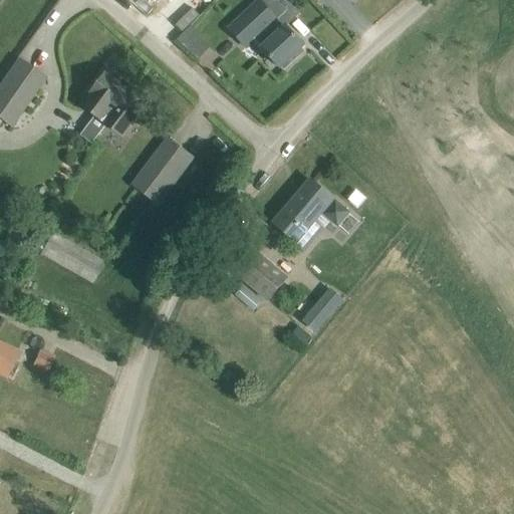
[(263,0),(233,28),(249,46),(255,40),(280,68),(282,66),(284,69),(294,60),(291,57),(304,46),(286,27),(286,28),(278,19),(291,7),(284,0),(263,0)]
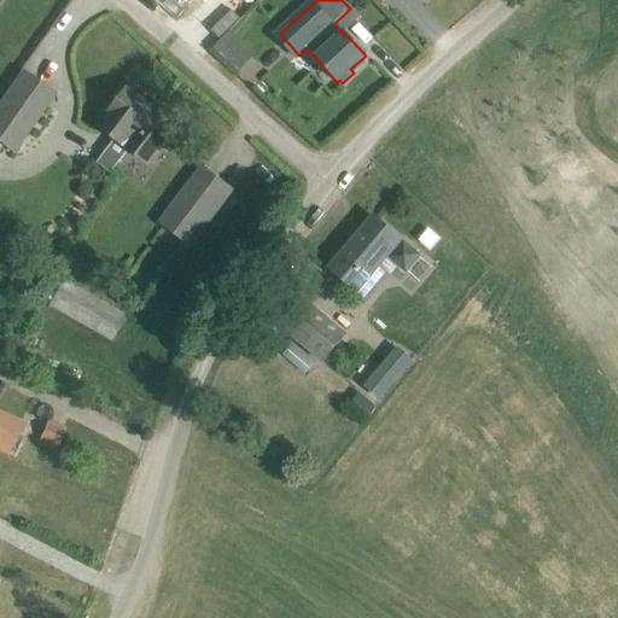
[(229,31),(213,48),(221,57),(238,39),(229,31)]
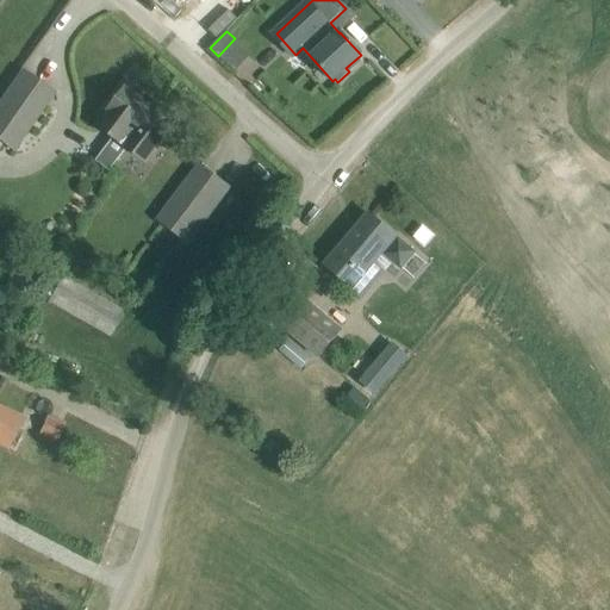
[(23,70),(0,101),(0,142),(1,143),(12,151),(54,92),(23,70)]
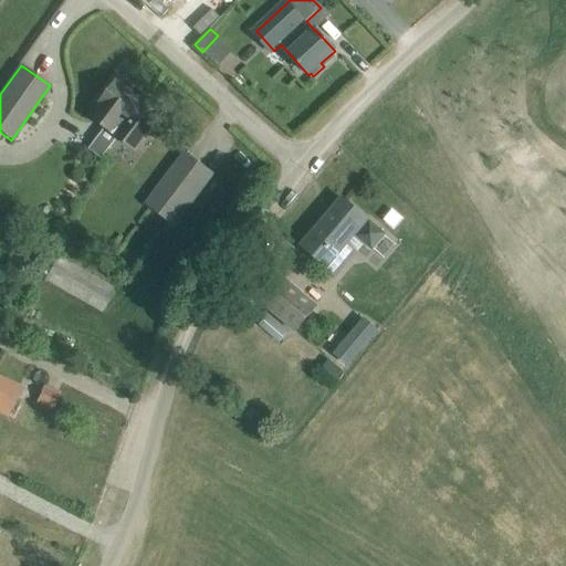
[(105,128),(88,149),(102,159),(117,137),(113,134),(143,94),(121,77),(101,103),(104,105),(93,119),(105,128)]
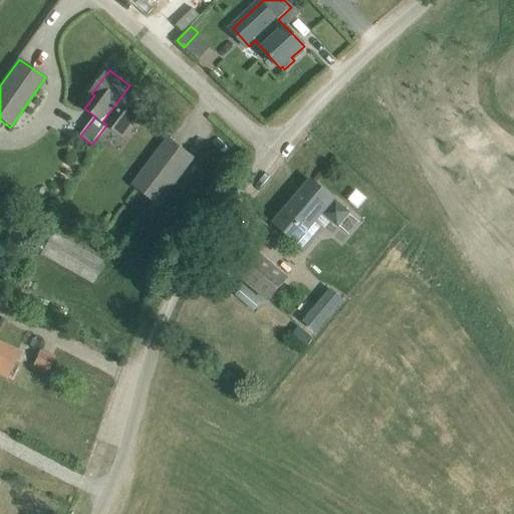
[(130,85),(102,121),(106,124),(122,138),(151,101),(130,85)]
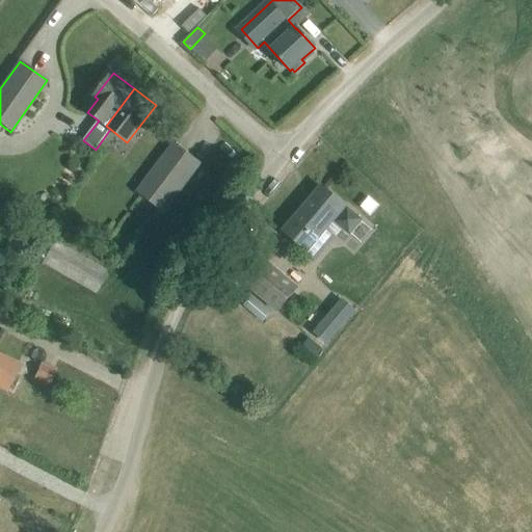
[(163,213),(201,163),(175,143),(137,193),(163,213)]
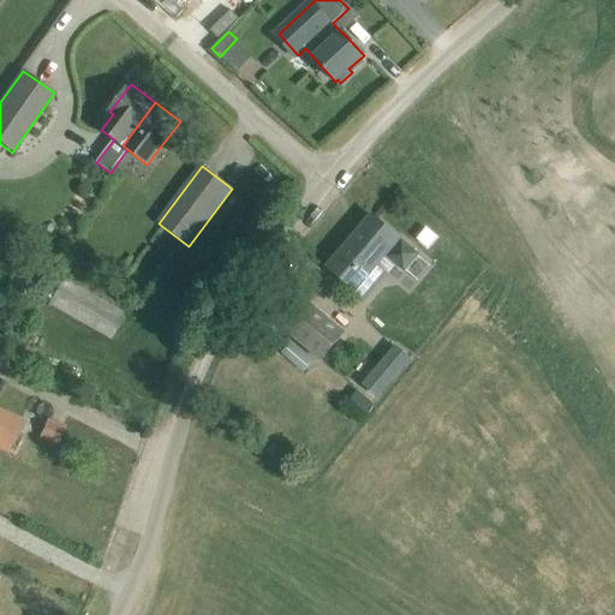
[(404,274),(419,256),(372,216),(328,268),(365,299),(388,274),(377,264),(383,256),(404,274)]
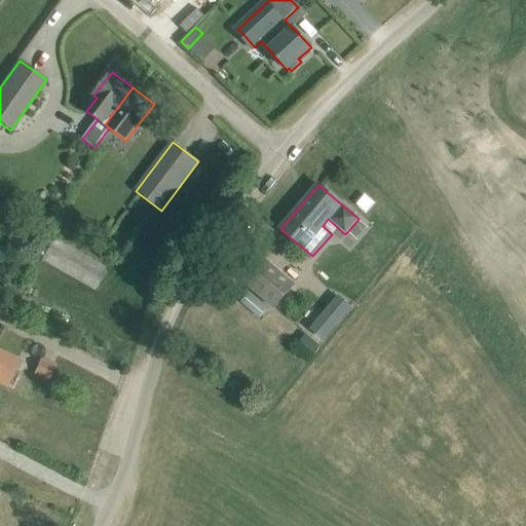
[(104,267),(85,257),(53,238),(40,261),(77,280),(95,290),(104,273),(104,267)]
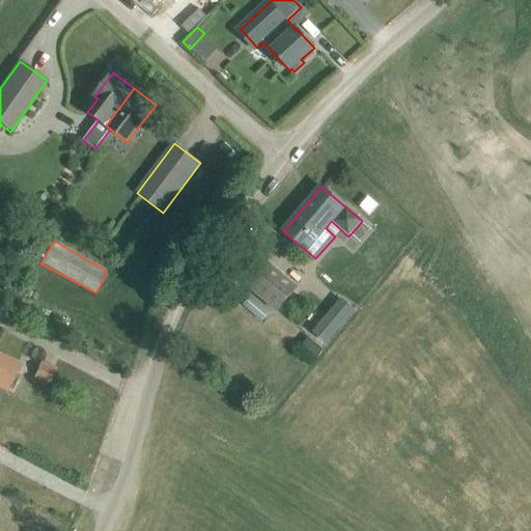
[(297,287),(260,256),(245,243),(225,267),(277,311),(297,287)]
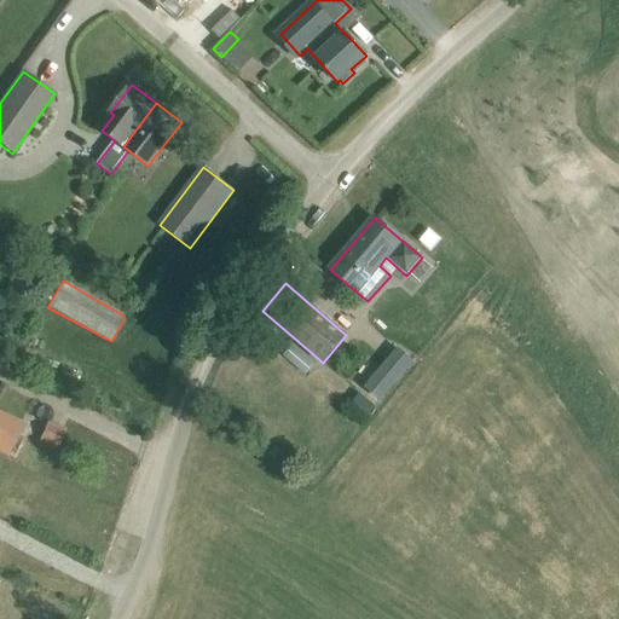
[(291,346),(283,357),(305,375),(313,364),(291,346)]
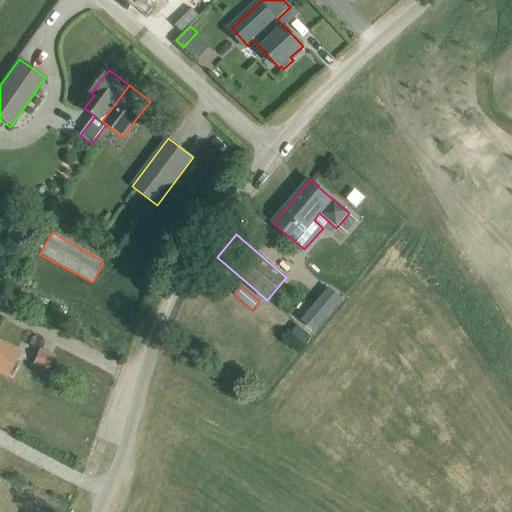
[(329,288),(301,321),(315,332),(342,299),(329,288)]
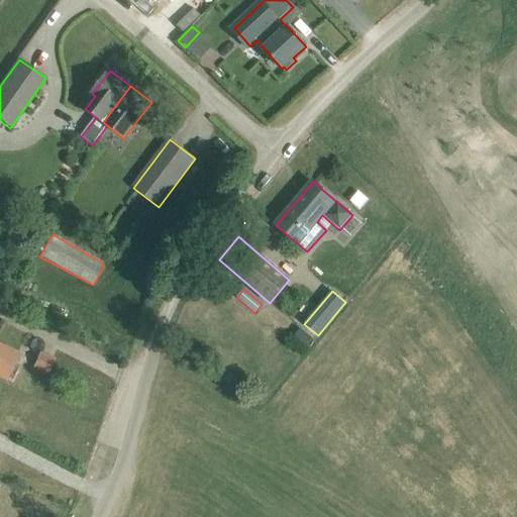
[(300,329),(293,337),(306,348),(313,339),(300,329)]
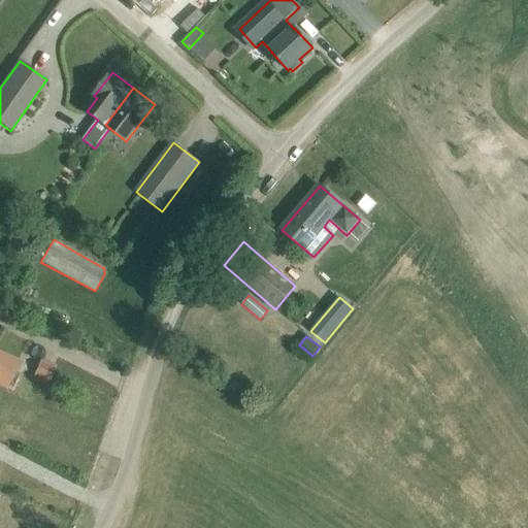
[(18,363),(0,354),(0,385),(6,388),(7,386),(10,387),(15,376),(12,374),(18,363)]
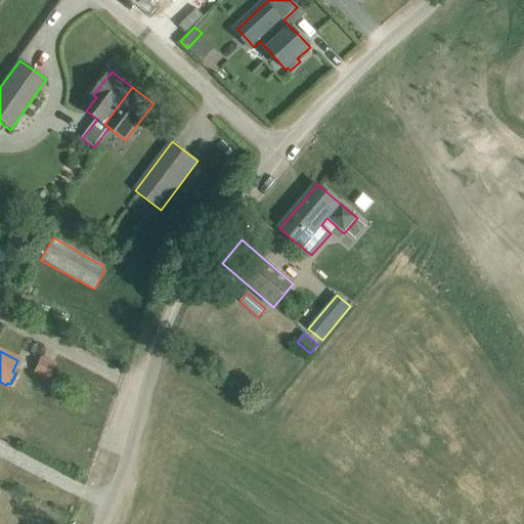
[(46,380),(54,363),(41,356),(33,374),(46,380)]
